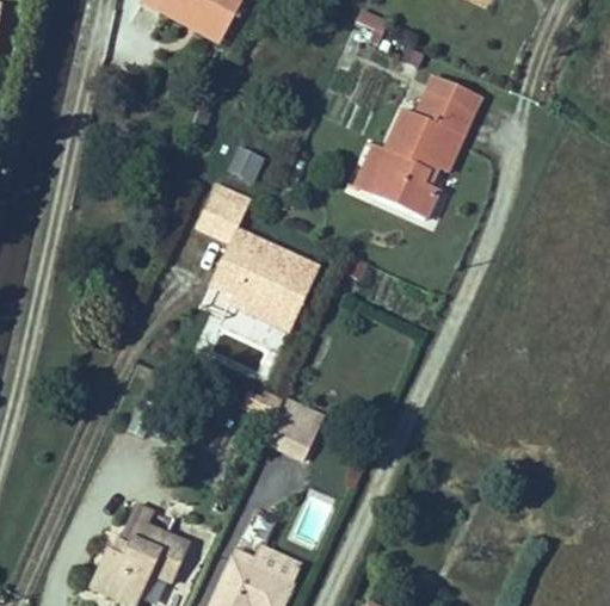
[(221,36),(240,0),(141,0),(141,1),(161,12),(165,5),(221,36)]
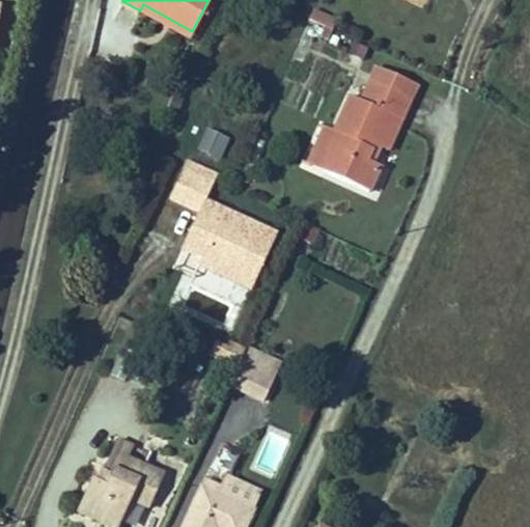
[(140,10),(189,37),(192,31),(143,4),(140,10)]
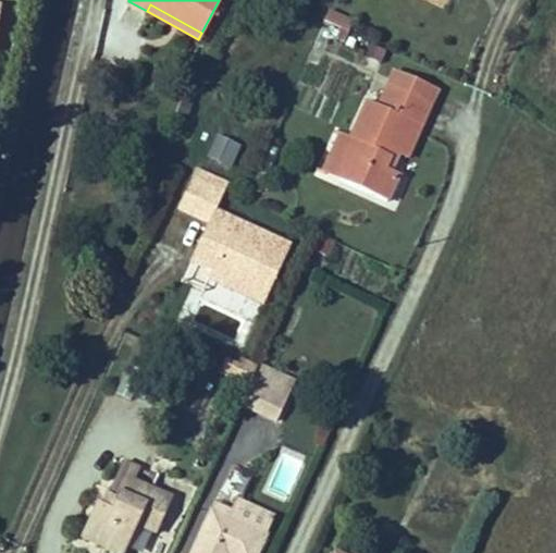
[(346,13),(337,33),(345,37),(354,16),(346,13)]
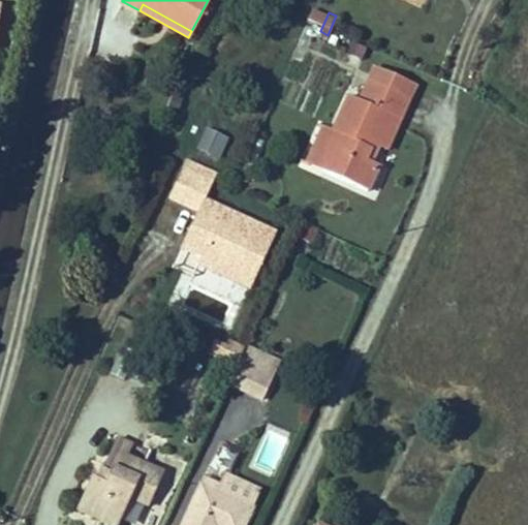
[(378,143),(392,113),(400,117),(415,81),(376,63),(362,97),(350,92),(335,127),(325,148),(331,151),(323,167),(368,187),(379,162),(366,156),(373,141),(378,143)]
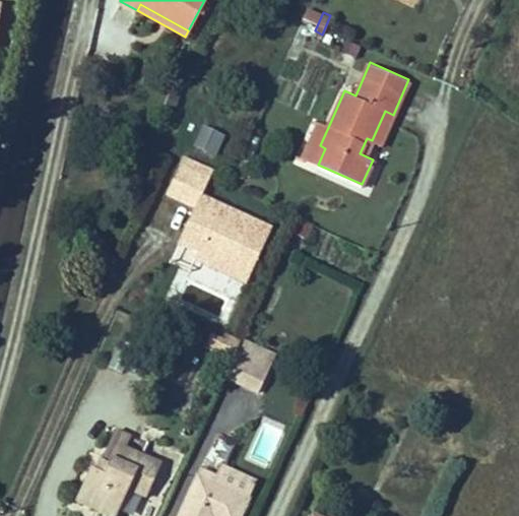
[(385,111),(372,140),(380,144),(393,115),(385,111)]
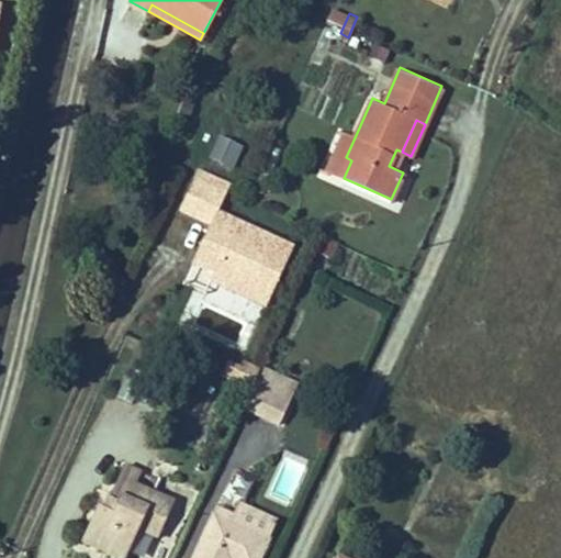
[(209,154),(235,163),(243,138),(216,130),(209,154)]
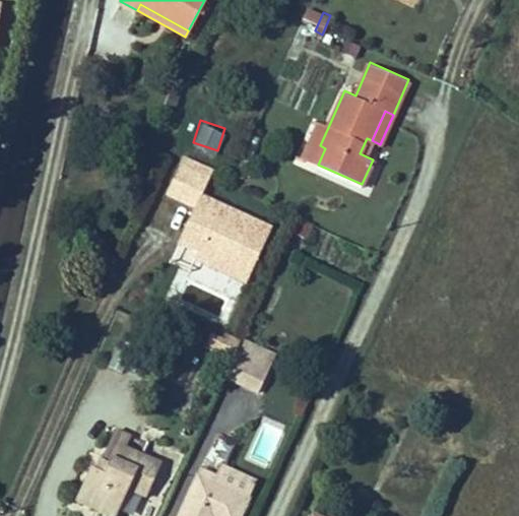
[(301,156),(318,165),(325,148),(320,145),(329,125),(318,120),(301,156)]
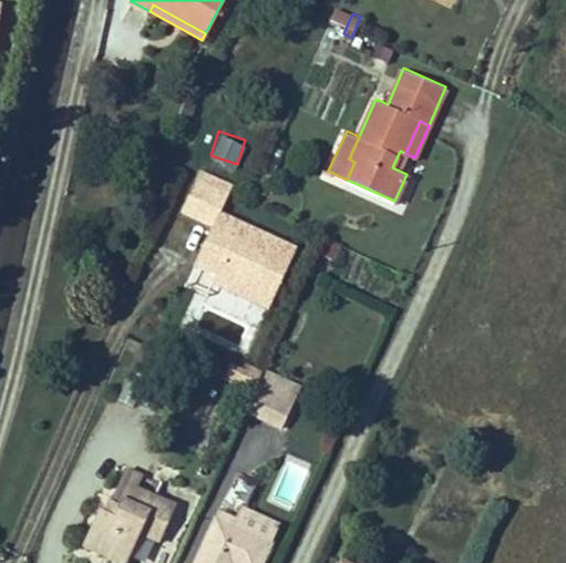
[(233,184),(201,169),(196,178),(228,194),(233,184)]
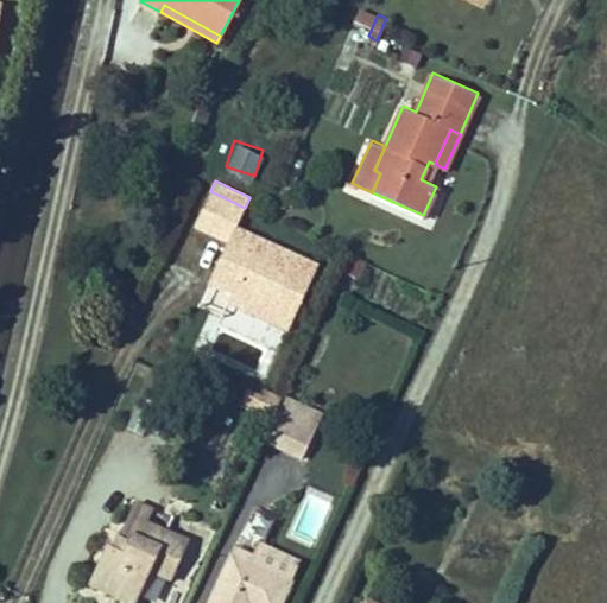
[(292,319),(317,265),(235,227),(245,208),(210,191),(195,223),(228,239),(209,280),(232,291),(292,319)]
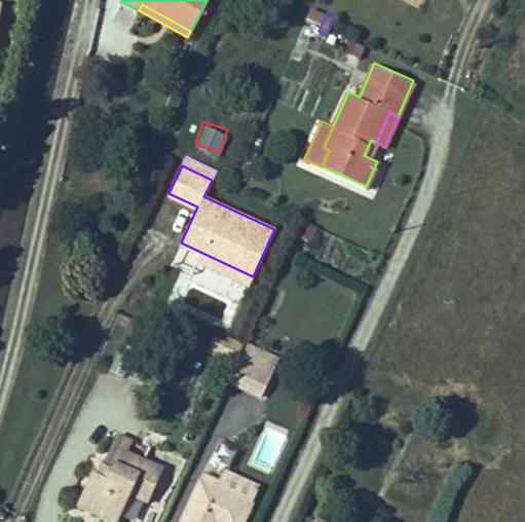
[(249,284),(253,276),(200,252),(197,259),(249,284)]
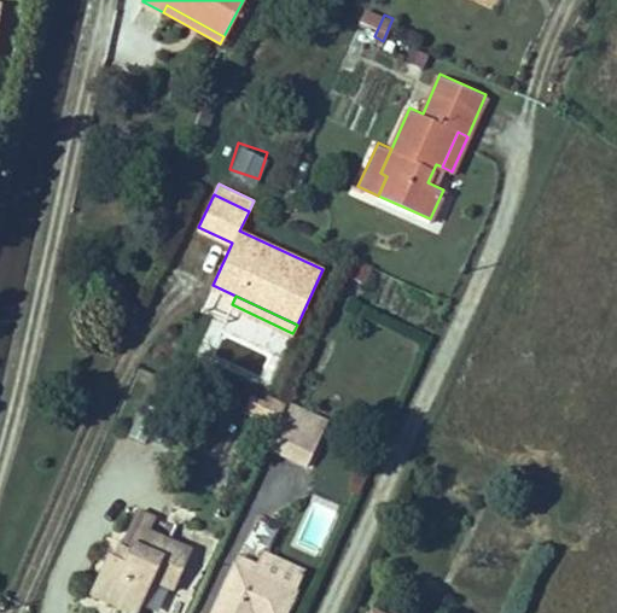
[(258,416),(266,401),(250,393),(243,409),(258,416)]
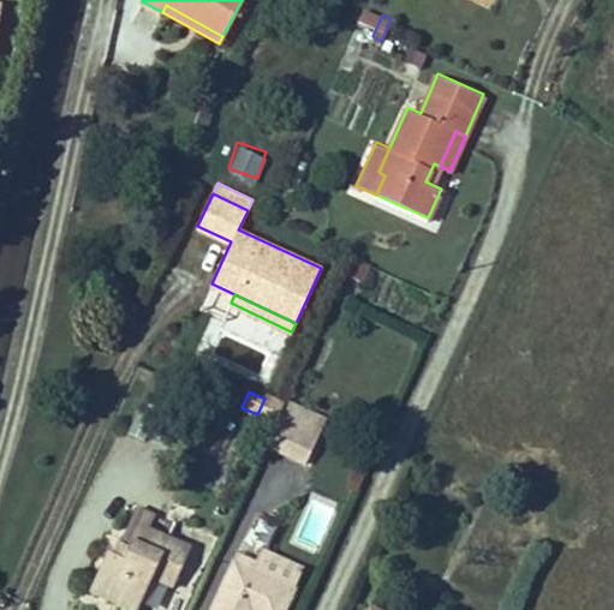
[(276,423),(284,406),(286,401),(267,393),(264,399),(257,414),(276,423)]
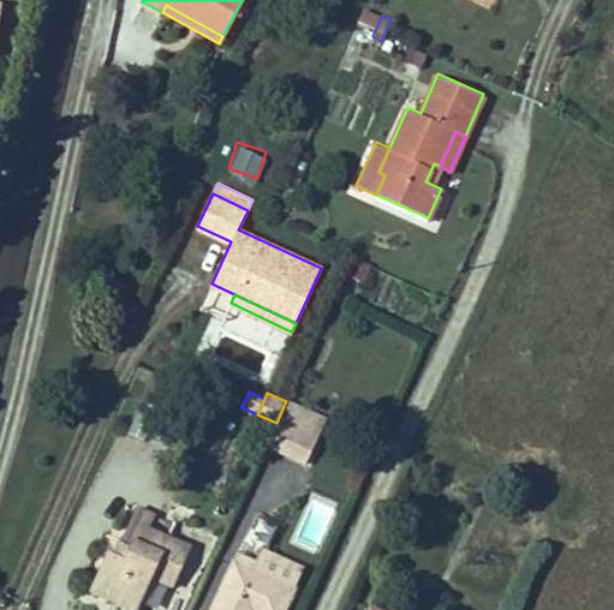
[(287,398),(284,406),(323,424),(327,416),(287,398)]
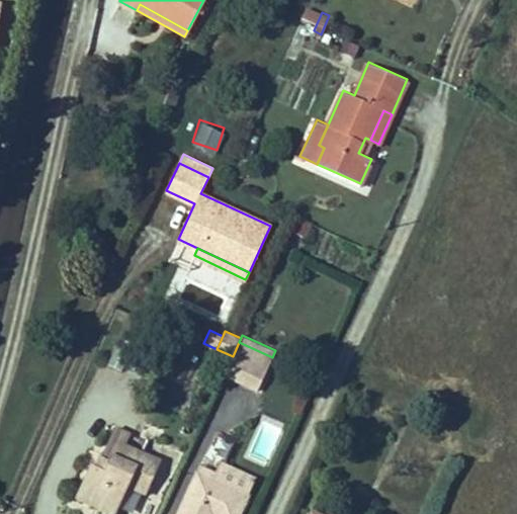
[(272,357),(239,342),(233,356),(225,372),(258,388),(272,357)]
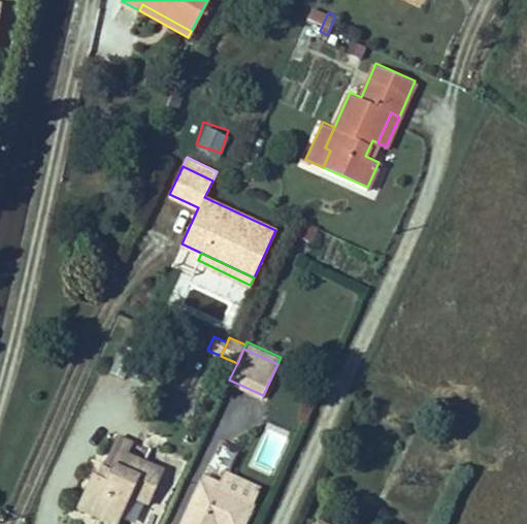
[(252,459),(273,468),(291,427),(269,419),(252,459)]
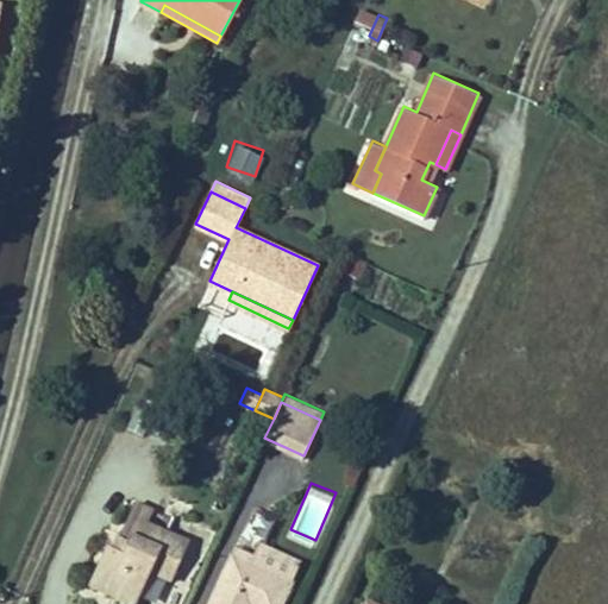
[(154,509),(135,501),(119,536),(126,540),(120,553),(106,547),(89,583),(136,603),(151,568),(173,579),(189,540),(148,522),(154,509)]
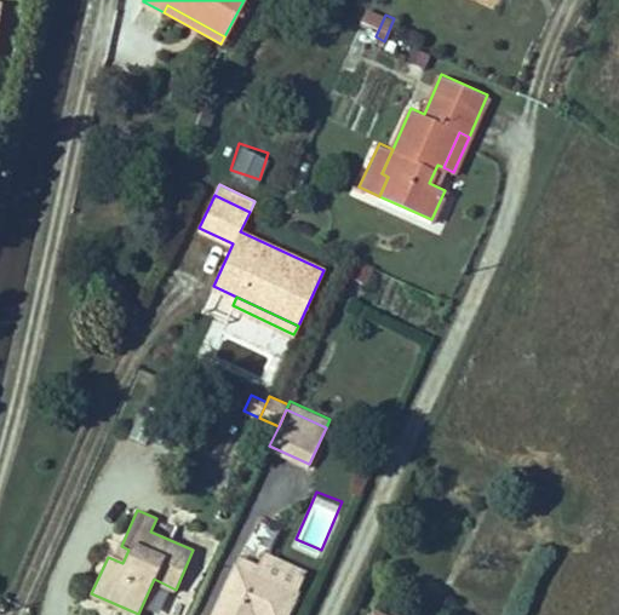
[(285,614),(307,570),(264,550),(254,570),(236,563),(212,614),(285,614)]
